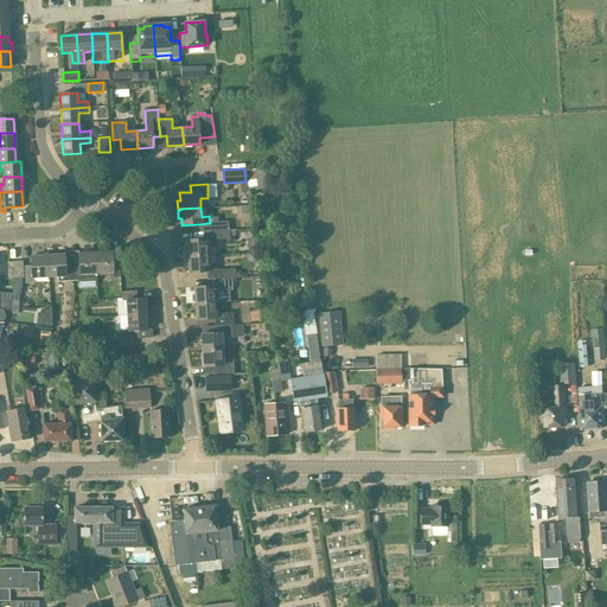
[(230,236),(229,230),(217,230),(217,240),(230,238),(230,236)]
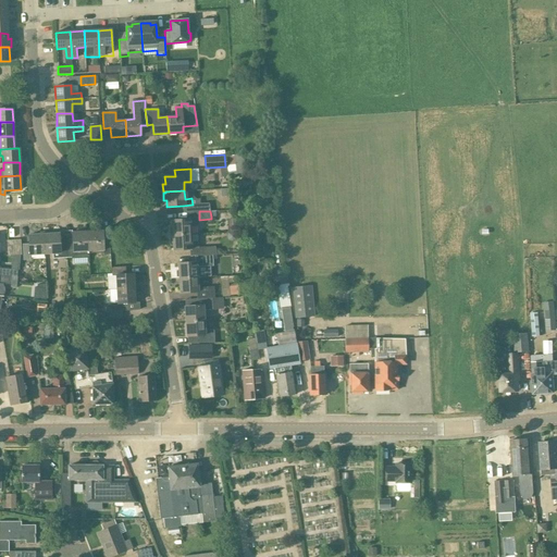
[(172,226),(170,227),(170,233),(172,234),(172,235),(192,234),(190,225),(198,225),(197,220),(197,219),(188,219),(172,220),(172,226)]
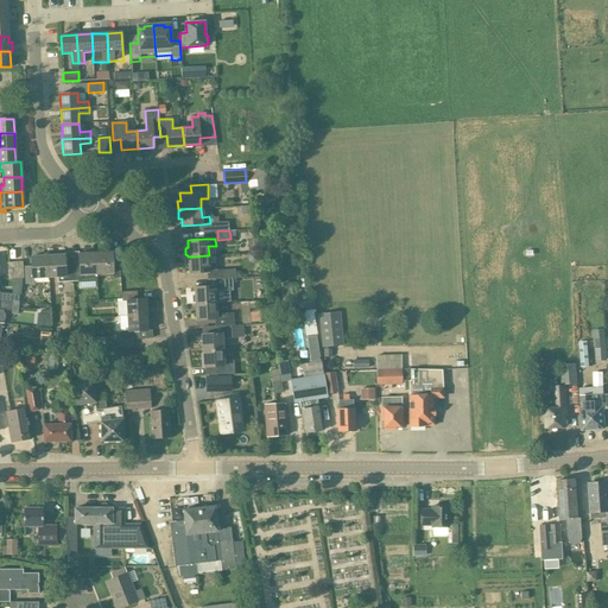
[(259,260),(258,239),(248,239),(249,261),(259,260)]
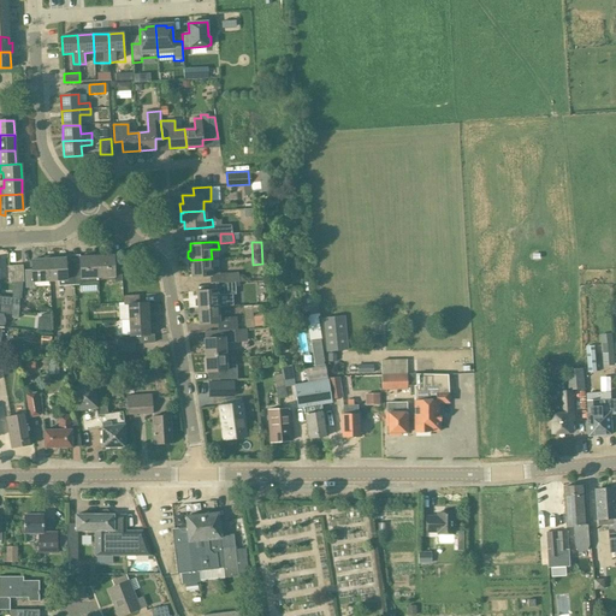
[(96,256),(98,278),(114,277),(114,282),(122,282),(120,260),(113,261),(113,255),(96,256)]
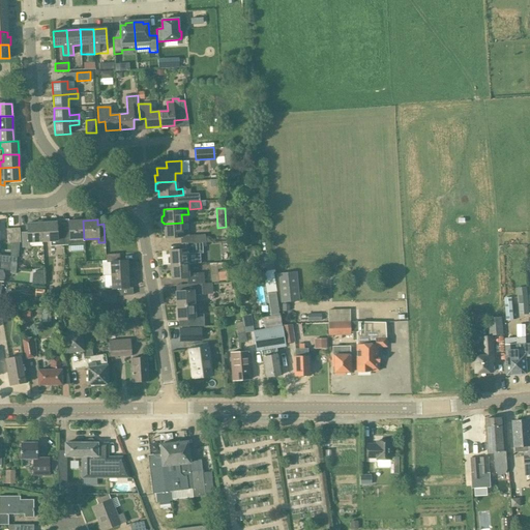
[(62,225),(63,245),(84,244),(84,239),(83,221),(68,222),(68,225),(62,225)]
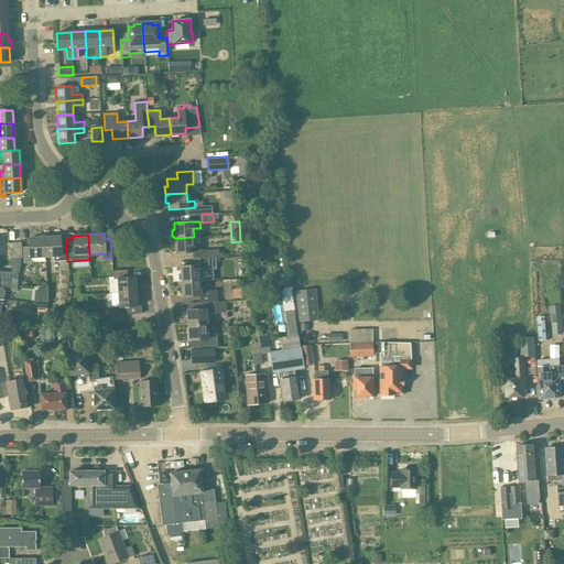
[(45,257),(44,237),(29,238),(30,247),(23,247),(24,263),(31,263),(31,258),(45,257)]
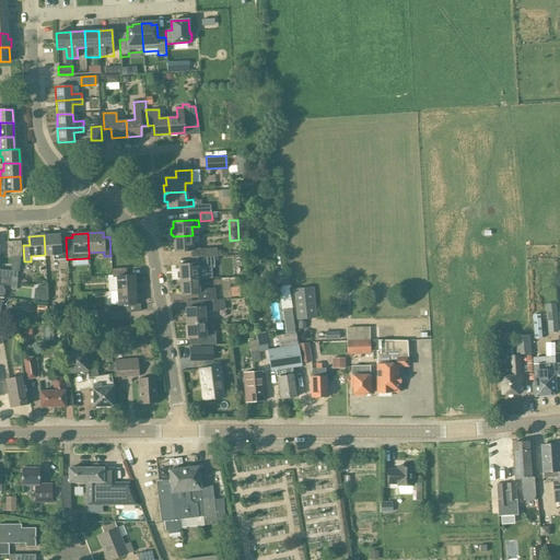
[(59,235),(44,235),(45,255),(54,255),(54,260),(67,259),(66,237),(59,238),(59,235)]
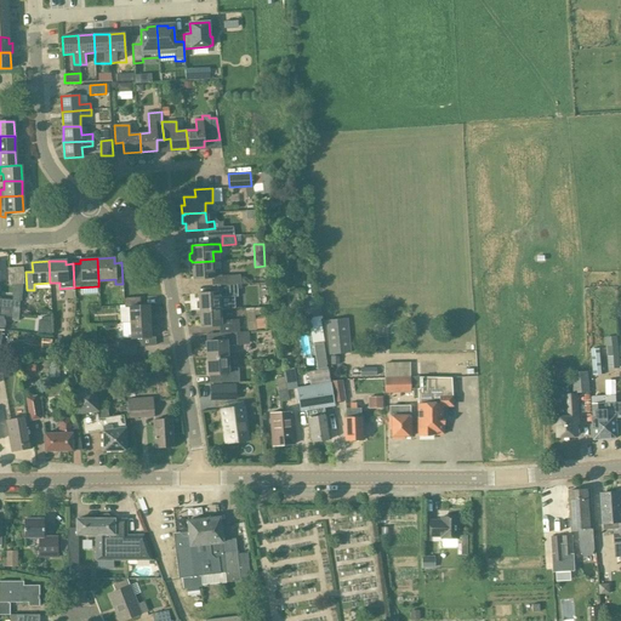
[(193,263),(191,265),(191,269),(193,271),(193,278),(222,277),(221,269),(214,271),(214,261),(192,262),(193,263)]
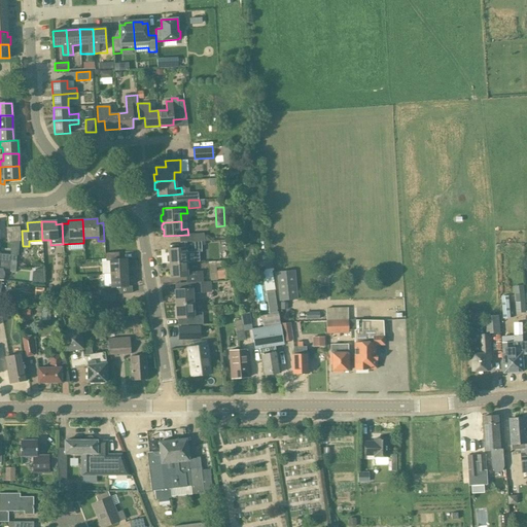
[(21,241),(20,226),(12,227),(12,232),(7,232),(7,242),(13,242),(21,241)]
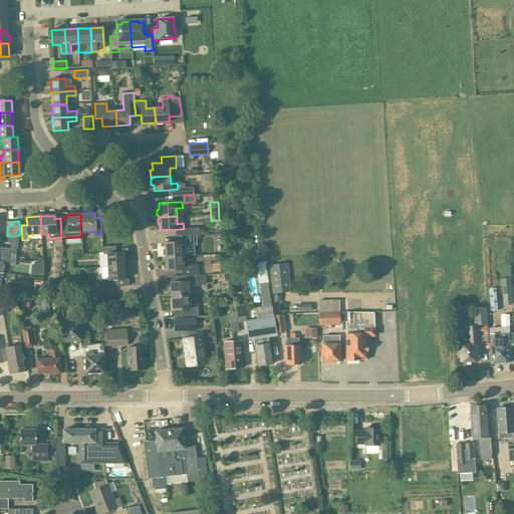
[(187,228),(188,235),(196,235),(200,235),(199,227),(187,228)]
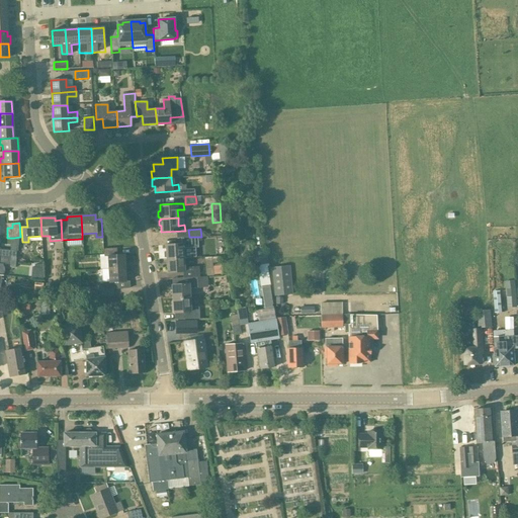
[(166,257),(166,259),(184,257),(183,248),(198,247),(197,237),(189,237),(181,237),(181,244),(165,245),(166,251),(164,251),(164,257),(166,257)]
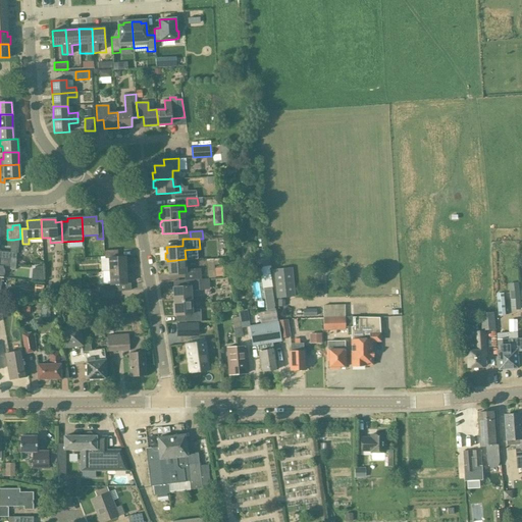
[(109,258),(110,271),(125,270),(125,257),(118,257),(117,250),(104,251),(104,259),(109,258)]
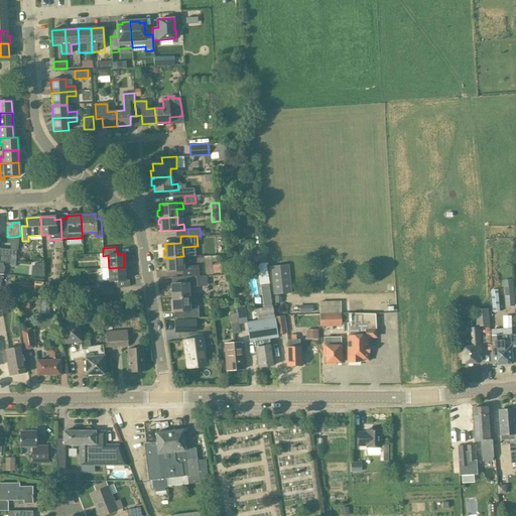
[(0,248),(0,255),(11,256),(12,249),(0,248)]
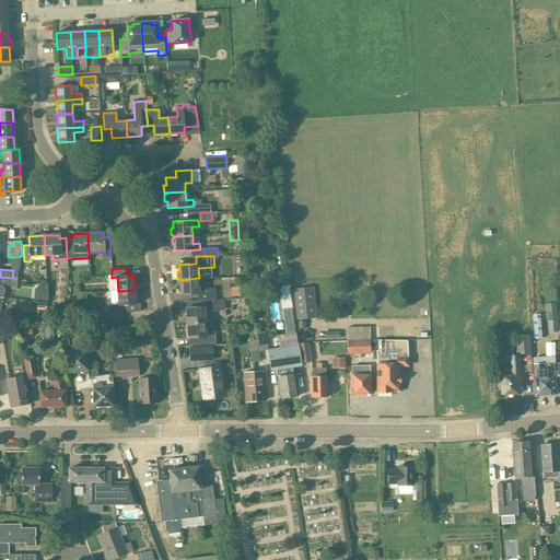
[(0,298),(1,298),(3,295),(4,293),(4,290),(2,288),(2,286),(11,286),(12,278),(0,277),(0,298)]
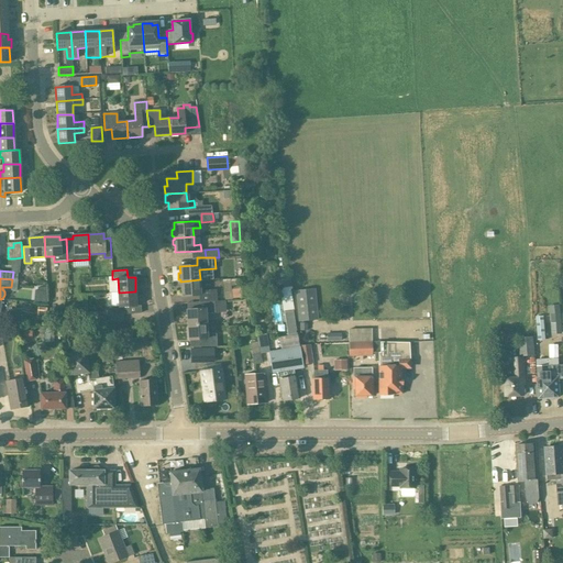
[(199,295),(199,301),(213,300),(217,300),(217,289),(200,290),(200,279),(180,282),(181,296),(199,295)]
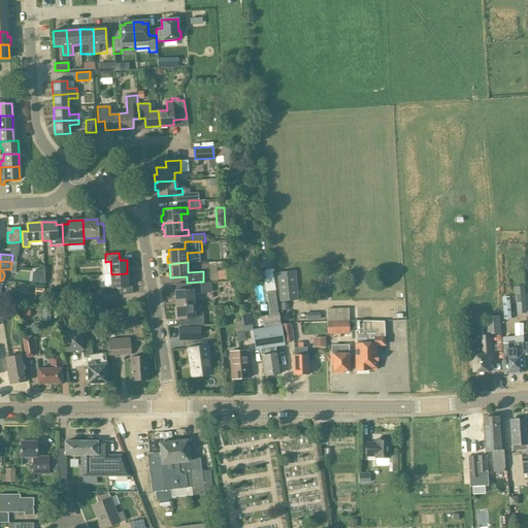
[(32,269),(33,283),(43,282),(43,268),(32,269)]
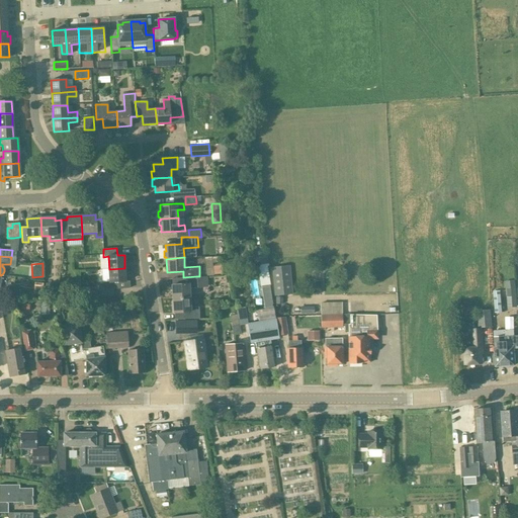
[(293,294),(290,265),(272,267),(275,296),(293,294)]
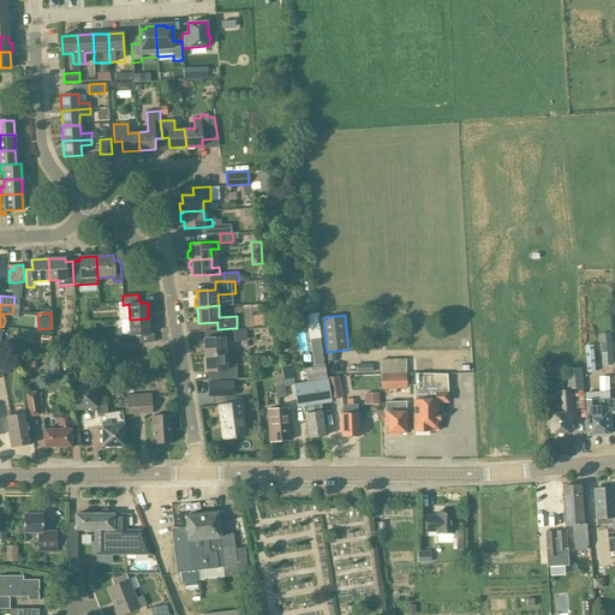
[(148,318),(130,320),(130,334),(123,335),(123,344),(142,342),(142,334),(149,334),(148,318)]
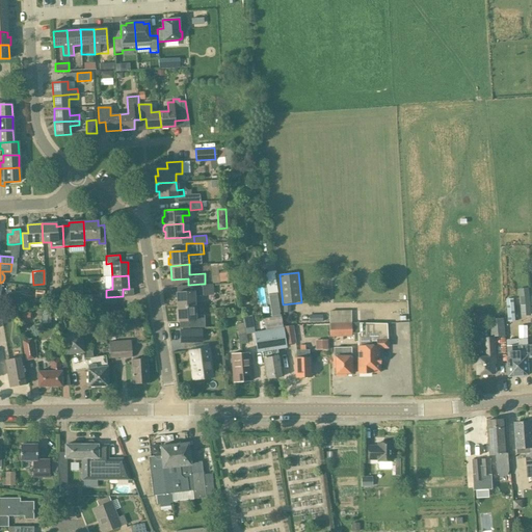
[(0,303),(1,304),(8,303),(9,297),(0,296),(1,283),(0,283),(0,303)]
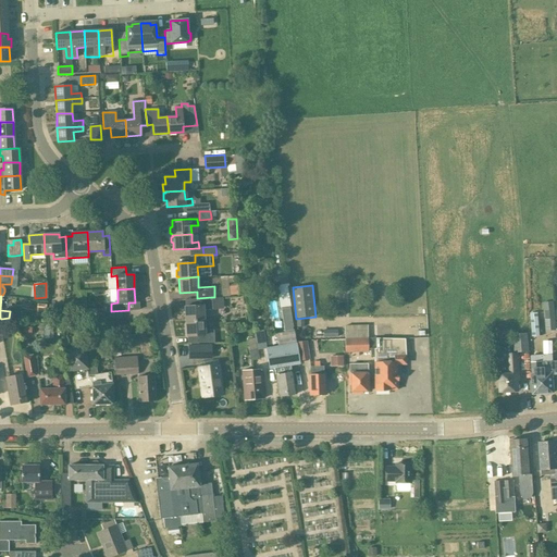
[(185,307),(186,321),(205,320),(203,310),(212,309),(211,297),(197,298),(195,298),(195,306),(185,307)]
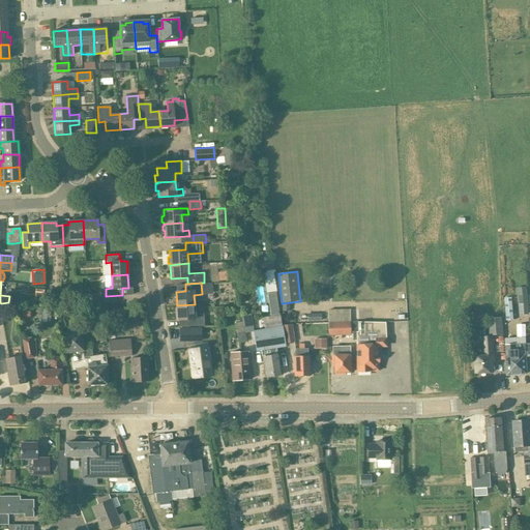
[(519,303),(529,303),(528,297),(527,287),(518,288),(519,298),(519,303)]
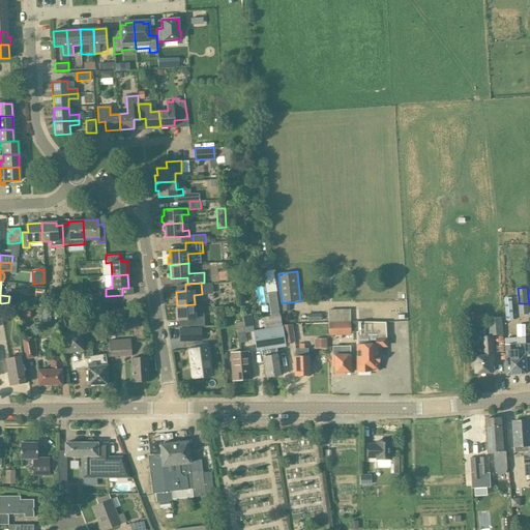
[(196,315),(195,304),(177,305),(178,320),(187,319),(188,327),(205,326),(204,314),(196,315)]
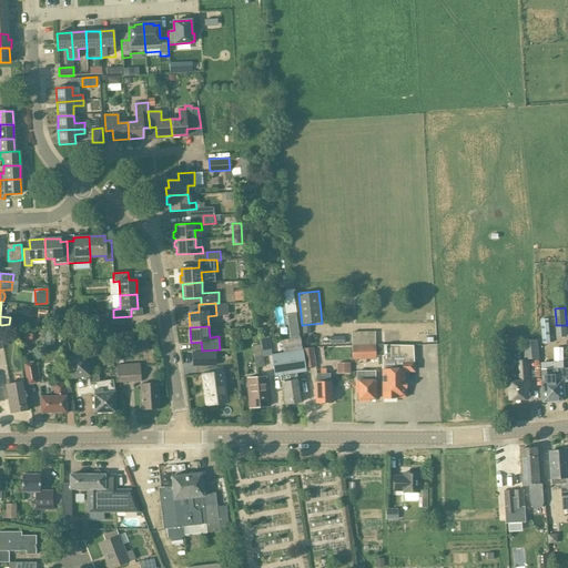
[(352,332),(352,345),(375,344),(375,332),(352,332)]
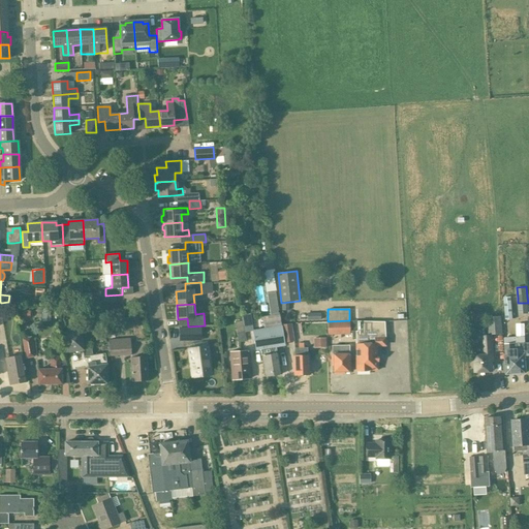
[(243,316),(245,332),(253,331),(251,315),(243,316)]
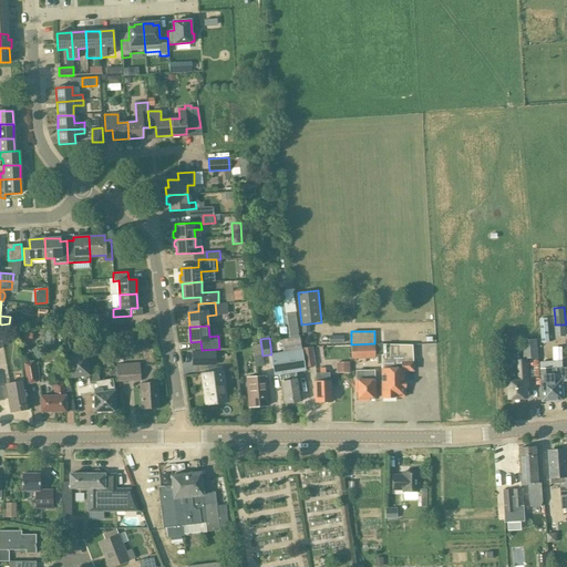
[(524,359),(538,358),(537,338),(522,340),(524,359)]
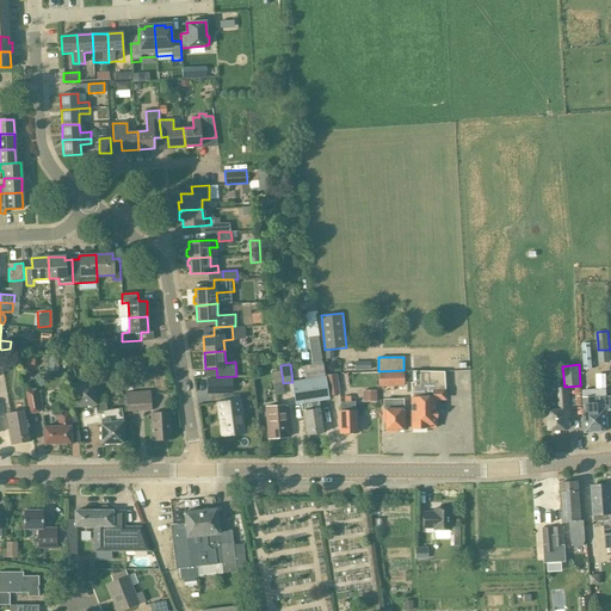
[(403,370),(378,371),(378,387),(405,387),(403,371),(403,370)]
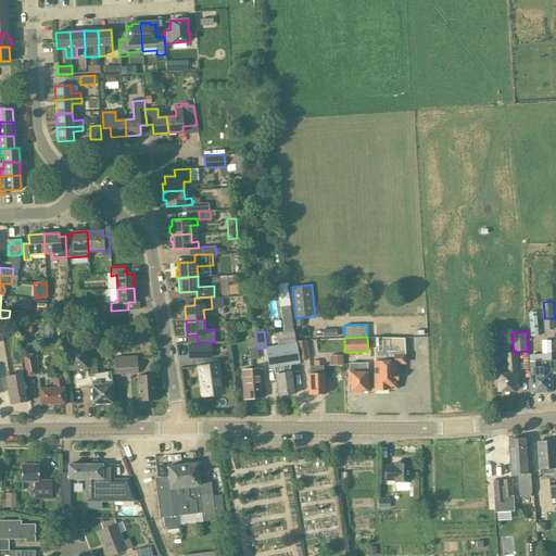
[(404,339),(367,338),(368,349),(370,349),(370,354),(375,354),(375,361),(374,361),(375,391),(389,390),(389,389),(397,389),(396,375),(396,362),(405,362),(404,339)]
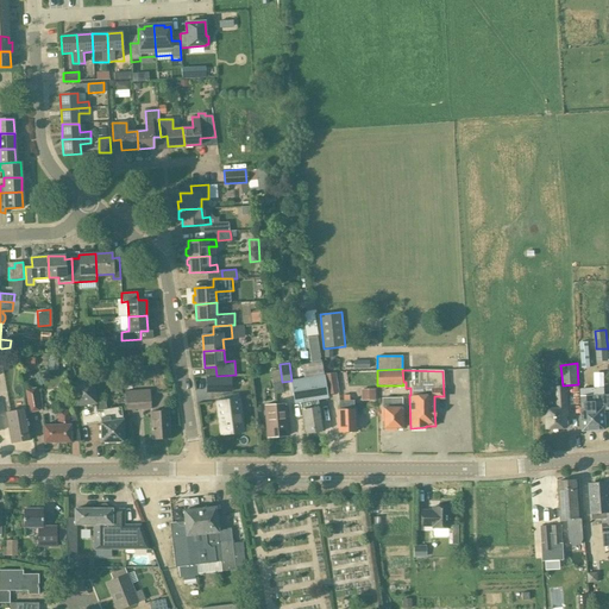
[(325,375),(328,395),(339,393),(336,372),(325,375)]
